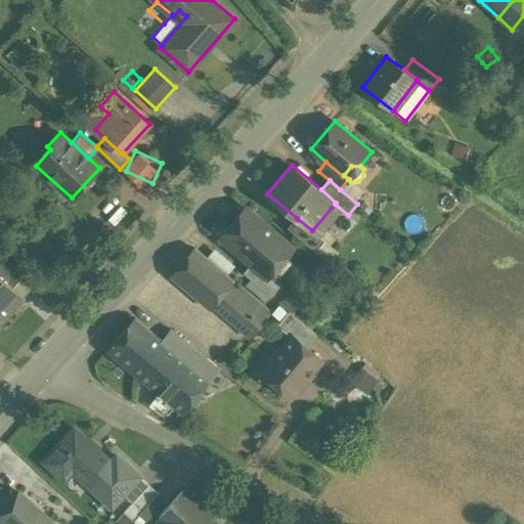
[(293,247),(245,207),(220,236),(251,263),(267,276),(268,276),(293,247)]
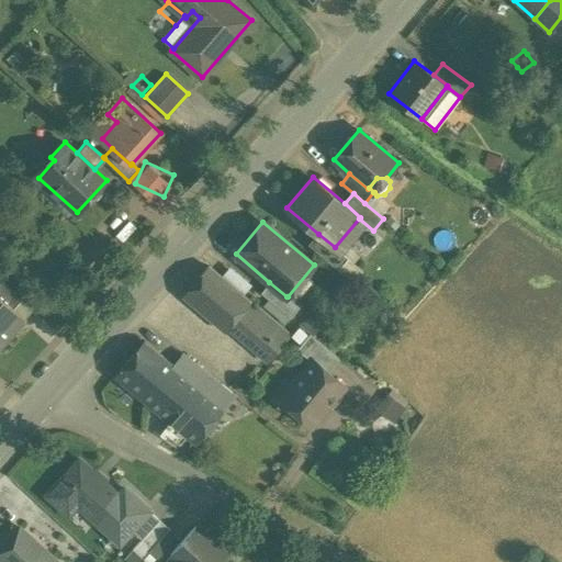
[(335,247),(318,234),(310,245),(338,269),(348,257),(335,247)]
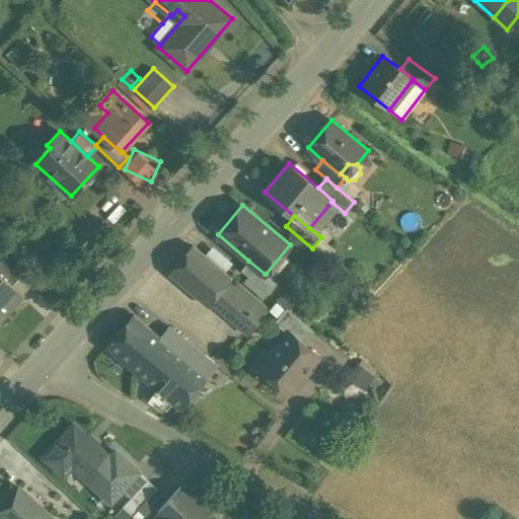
[(105,234),(88,218),(72,236),(89,252),(105,234)]
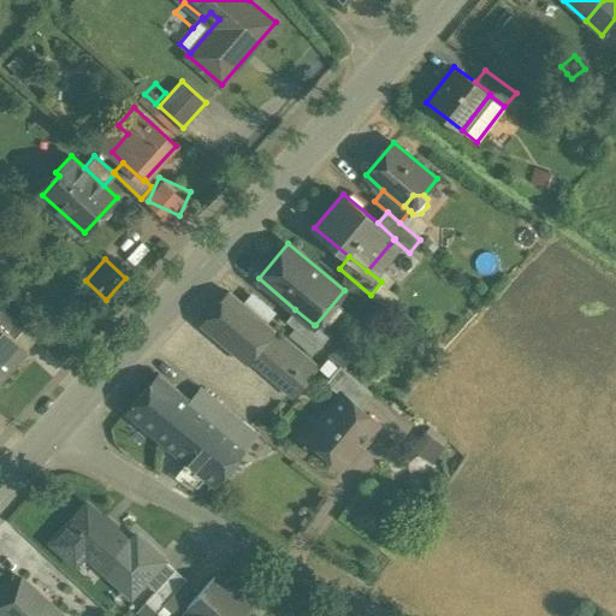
[(319,367),(229,291),(201,324),(247,363),(252,360),(295,397),(319,367)]
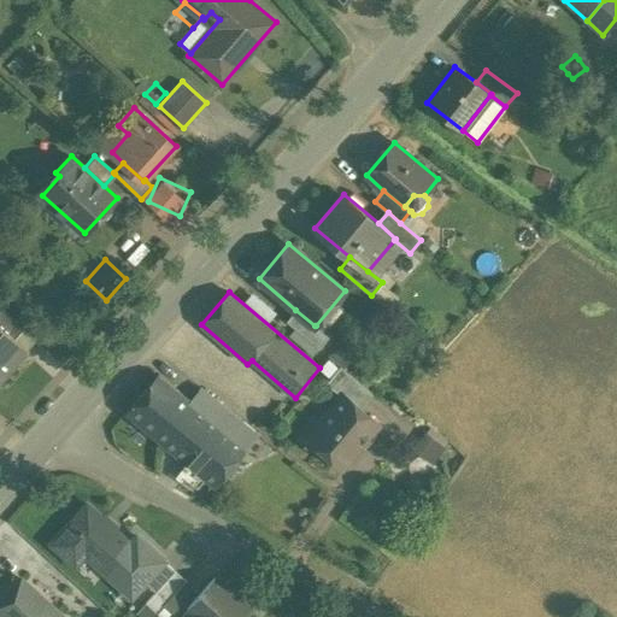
[(24,328),(0,306),(0,325),(15,339),(24,328)]
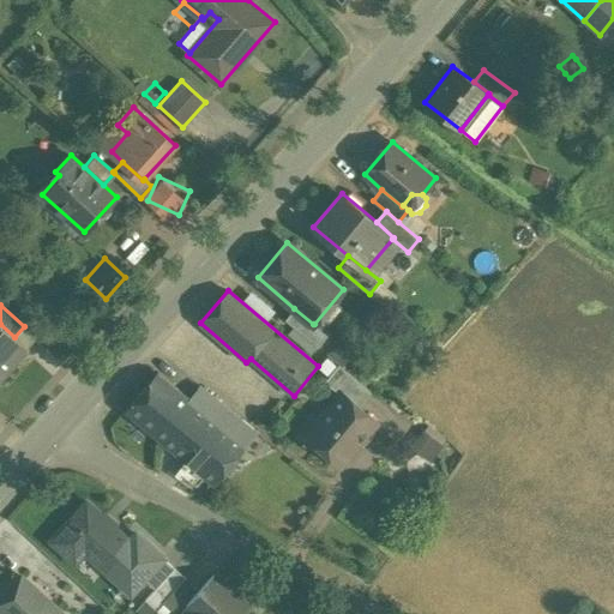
[(313,324),(294,308),(286,319),(319,347),(327,335),(314,324),(313,324)]
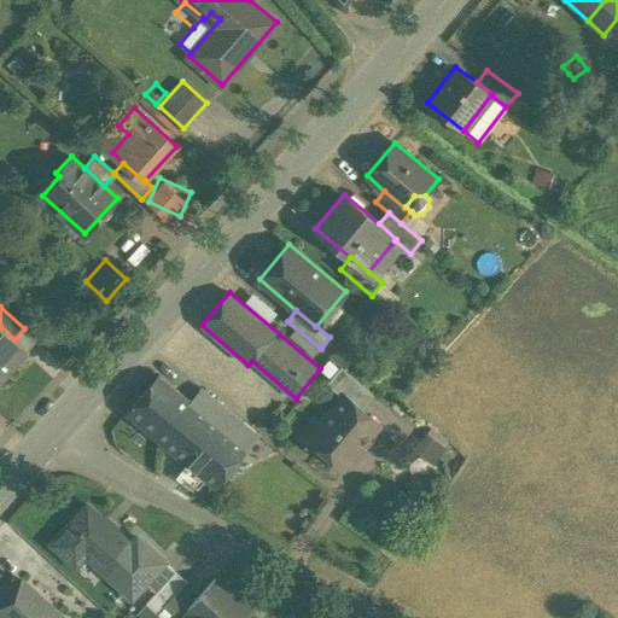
[(15,339),(0,326),(0,369),(4,373),(25,349),(15,339)]
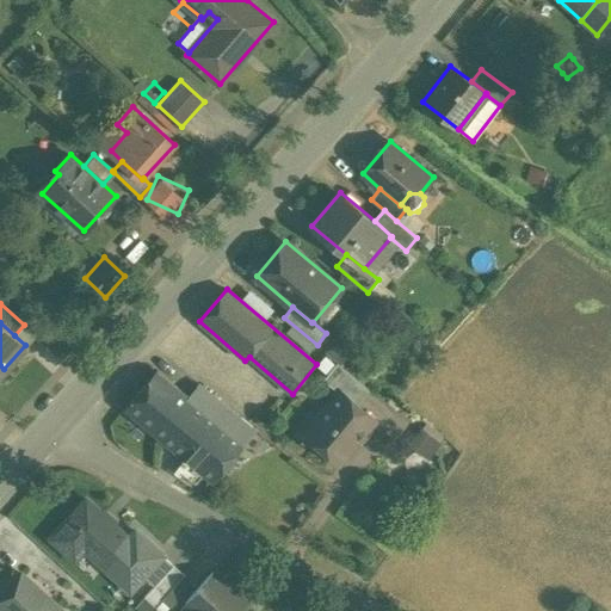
[(343,335),(333,350),(349,360),(358,346),(343,335)]
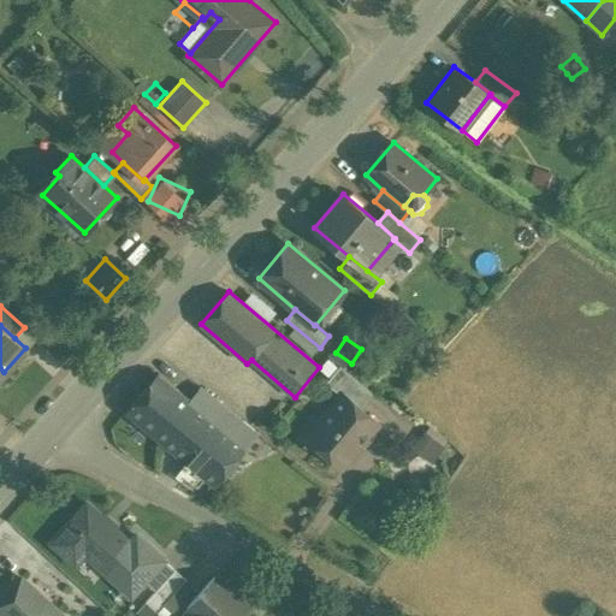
[(373,392),(339,365),(326,381),(342,395),(343,394),(360,408),(373,392)]
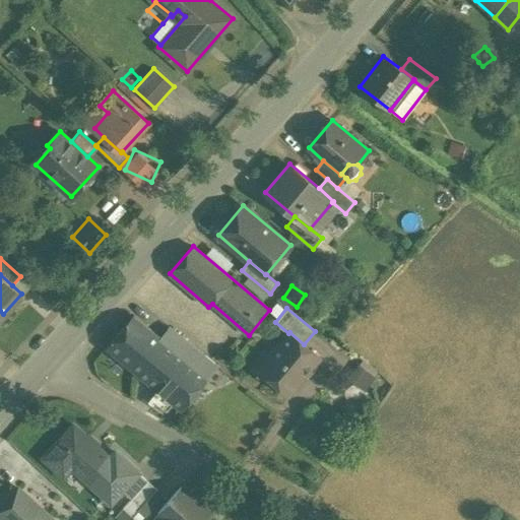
[(160,338),(134,316),(107,348),(138,374),(165,342),(160,338)]
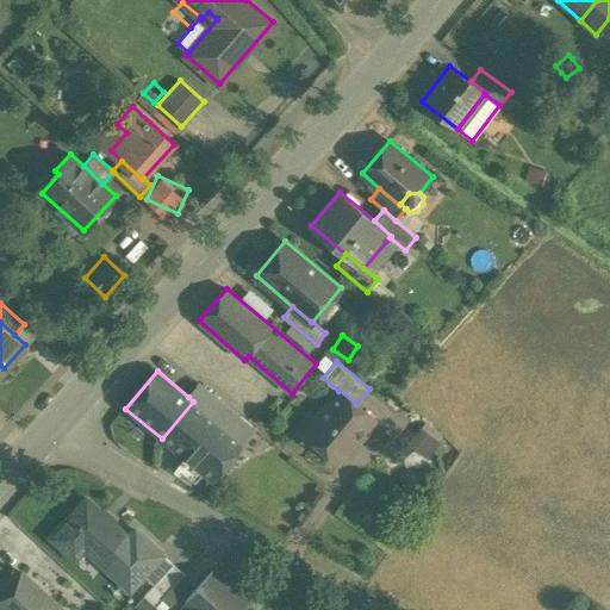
[(222,402),(199,384),(188,397),(193,400),(211,415),(222,402)]
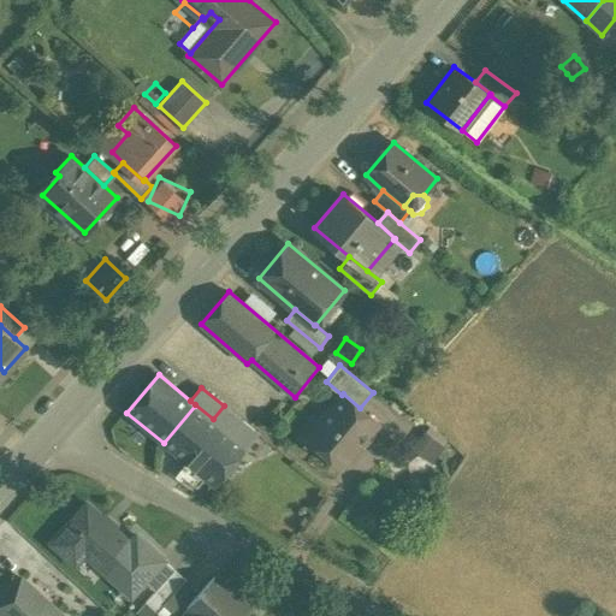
[(342,395),(307,437),(341,466),(377,422),(360,408),(343,394),(342,395)]
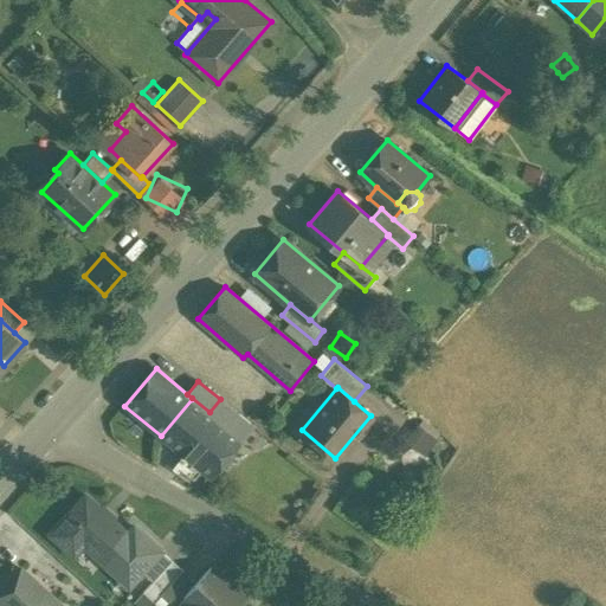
[(210,412),(192,398),(192,399),(161,436),(212,478),(243,439),(227,427),(210,412)]
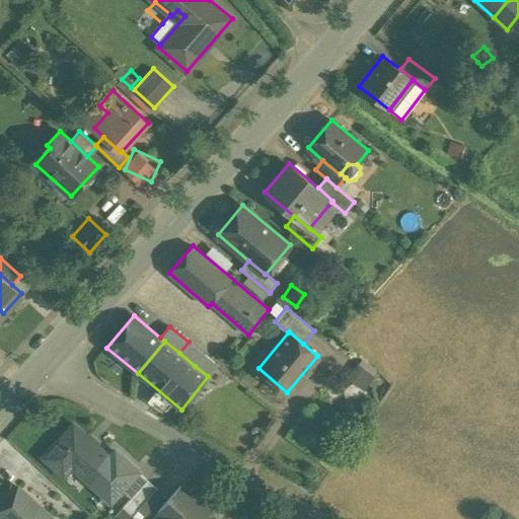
[(189,342),(179,353),(195,366),(204,355),(189,342)]
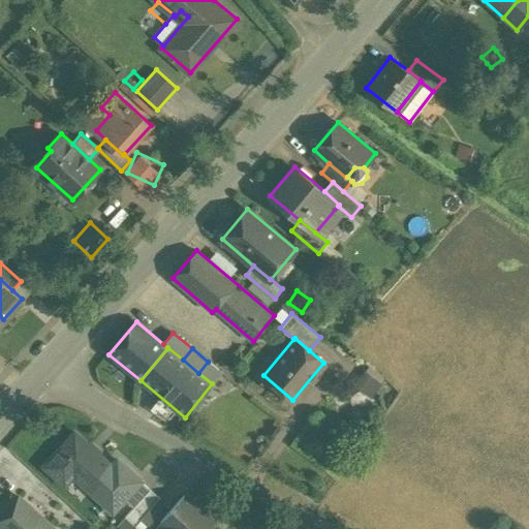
[(208,362),(198,373),(212,383),(221,372),(208,362)]
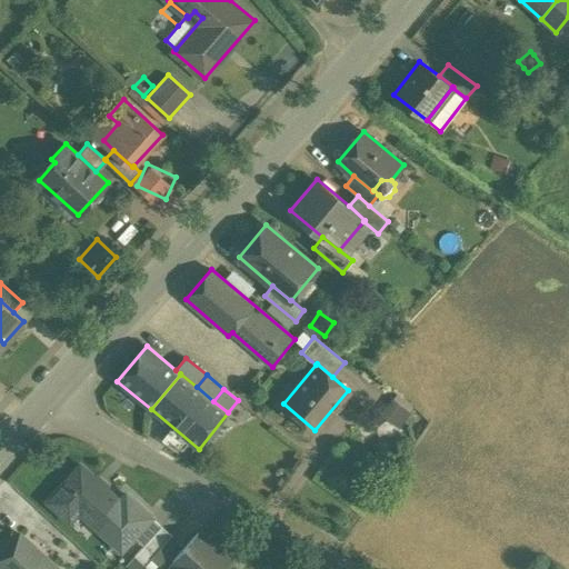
[(395,431),(416,411),(400,393),(378,413),(395,431)]
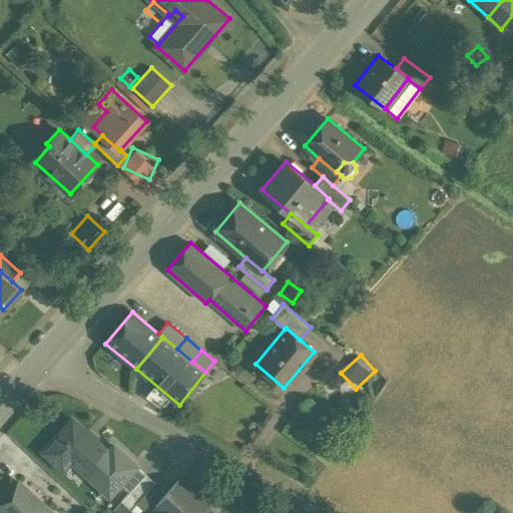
[(113,449),(74,415),(39,456),(63,477),(71,467),(86,480),(113,449)]
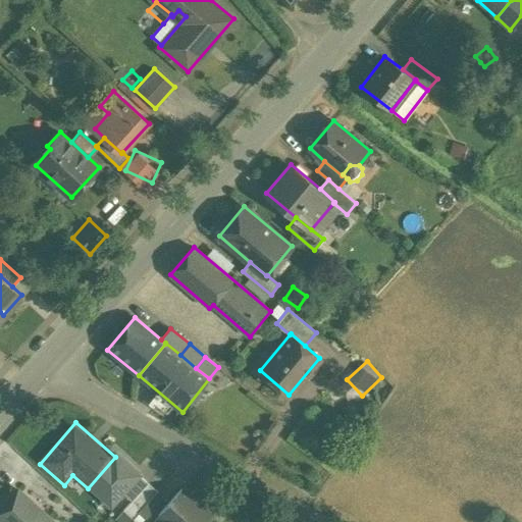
[(181,488),(159,514),(167,521),(206,521),(212,516),(181,488)]
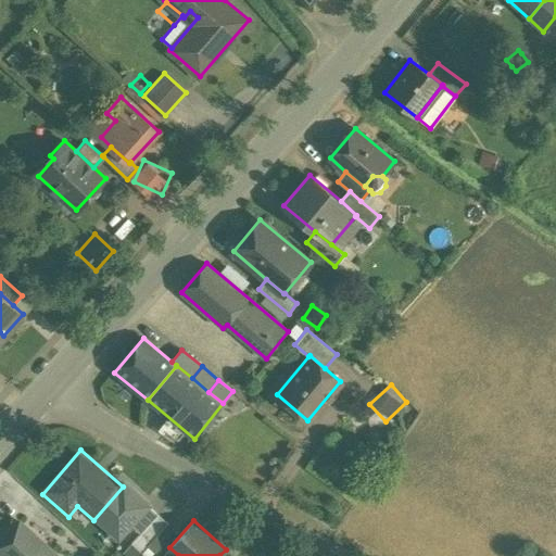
[(58,555),(21,521),(0,543),(0,553),(3,555),(58,555)]
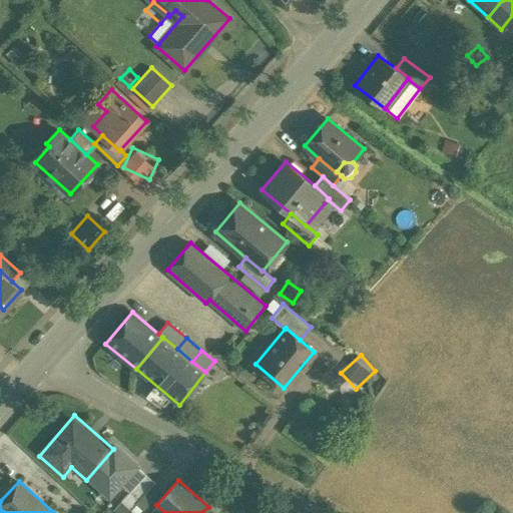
[(136,503),(145,511),(163,491),(154,483),(136,503)]
